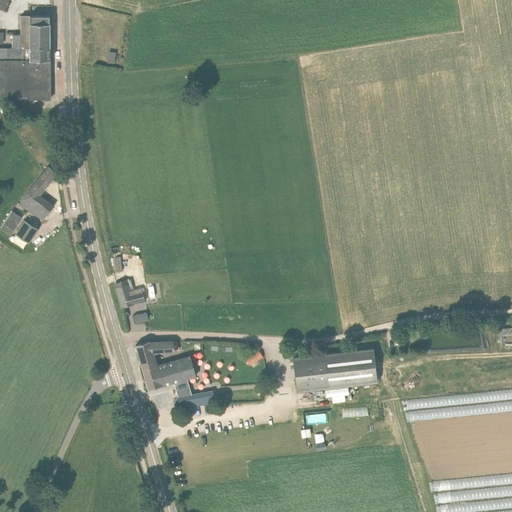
[(0,0),(0,9),(4,11),(8,0),(0,0)]
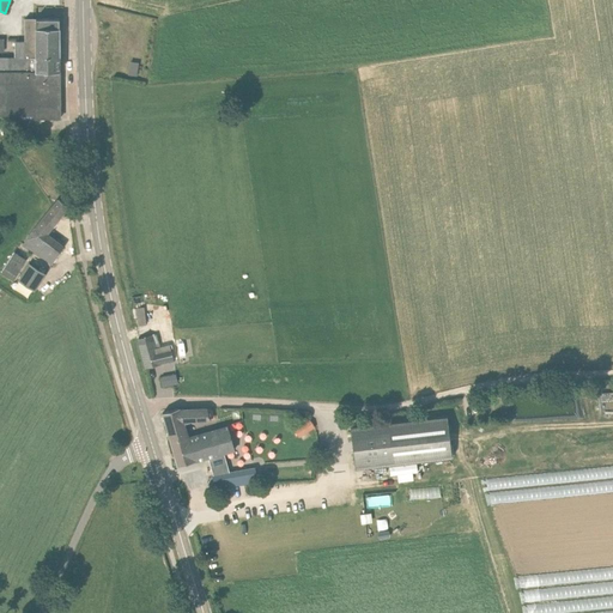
[(16,56),(59,56),(59,19),(24,19),(24,41),(16,42),(16,56)]
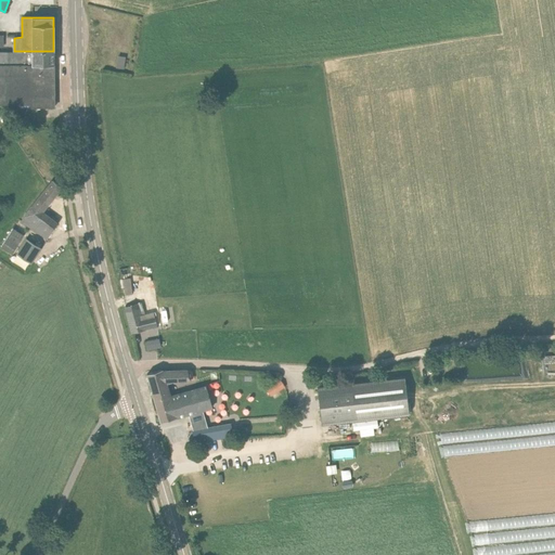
[(53,51),(14,51),(14,52),(0,51),(0,104),(7,104),(30,104),(30,107),(54,107),(53,65),(53,51)]
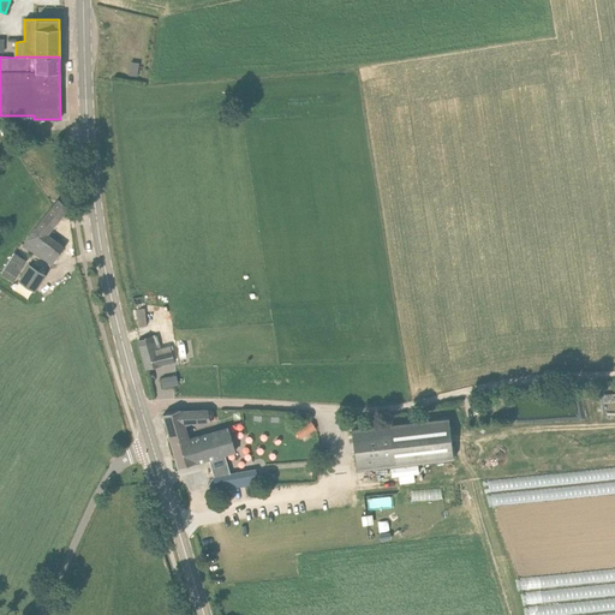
[(366,183),(374,180),(368,159),(362,161),(366,183)]
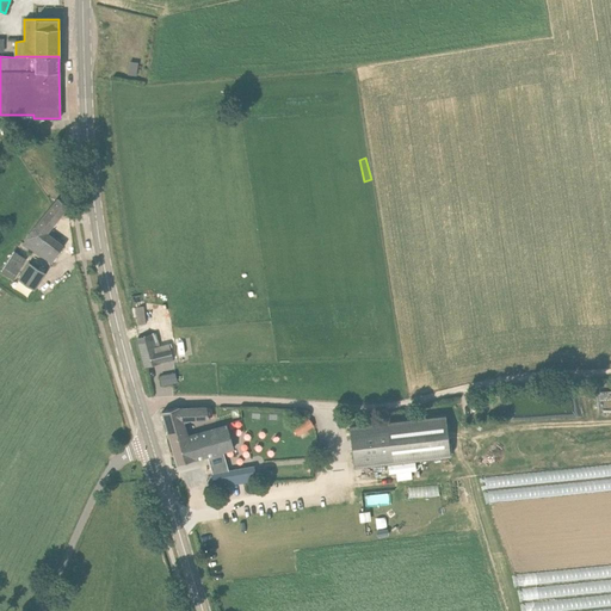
[(44,235),(67,207),(57,199),(30,235),(23,244),(51,263),(62,247),(44,235)]
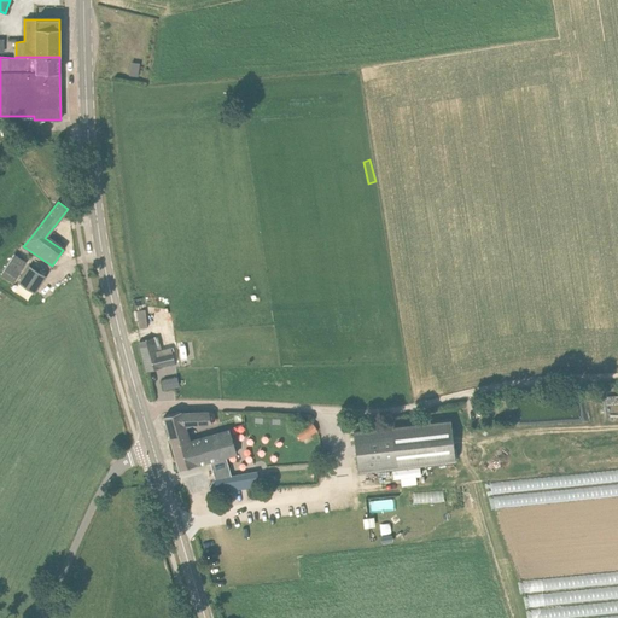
[(29,266),(18,283),(27,289),(35,293),(46,278),(38,272),(29,266)]
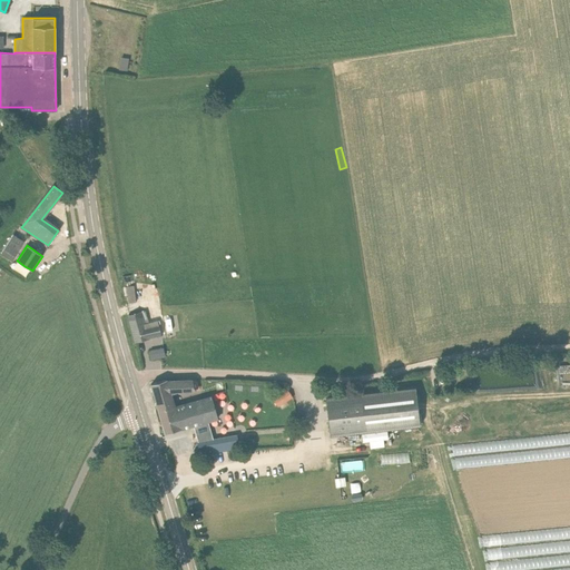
[(135,284),(127,285),(130,302),(137,301),(135,284)]
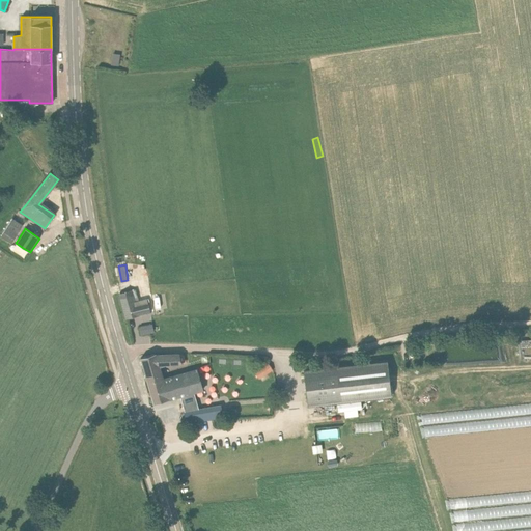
[(148,303),(135,306),(131,290),(119,294),(127,318),(137,315),(149,311),(148,303)]
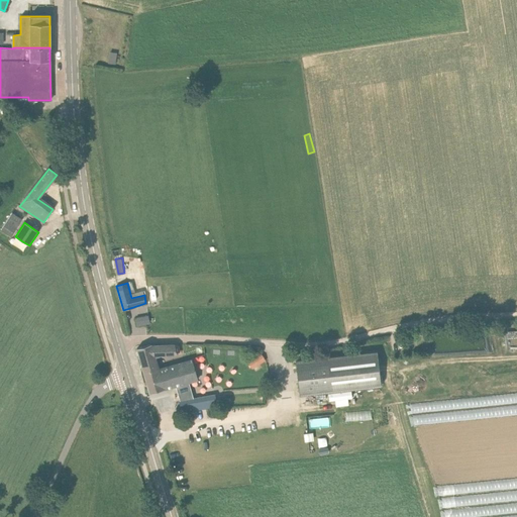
[(137,324),(150,323),(149,315),(136,315),(137,324)]
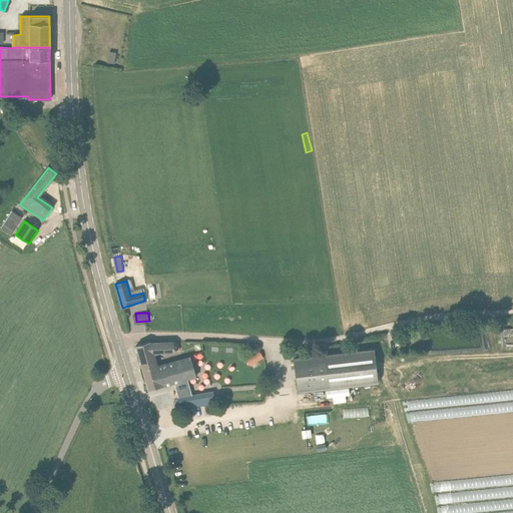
[(142,369),(156,365),(153,354),(161,353),(175,352),(179,351),(176,343),(173,343),(172,343),(150,344),(149,342),(135,346),(142,369)]
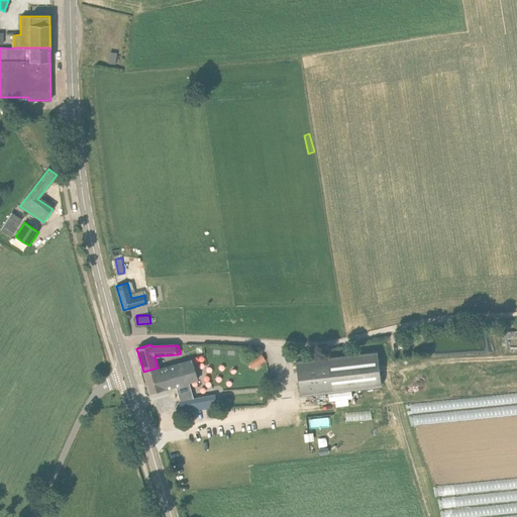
[(299,395),(381,386),(377,351),(296,362),(299,395)]
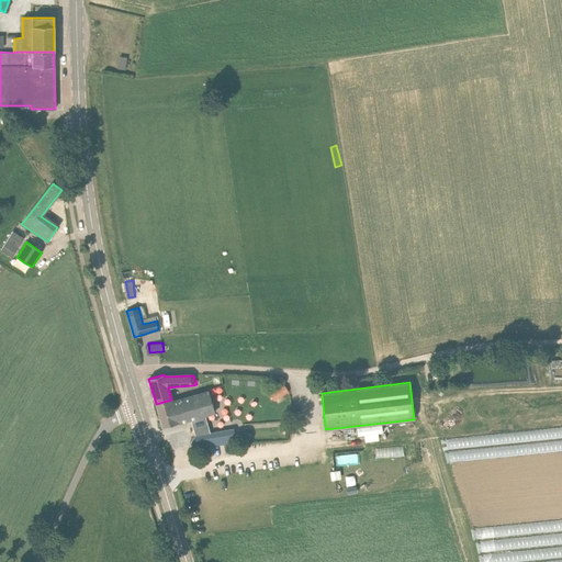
[(276,401),(291,392),(285,383),(271,392),(276,401)]
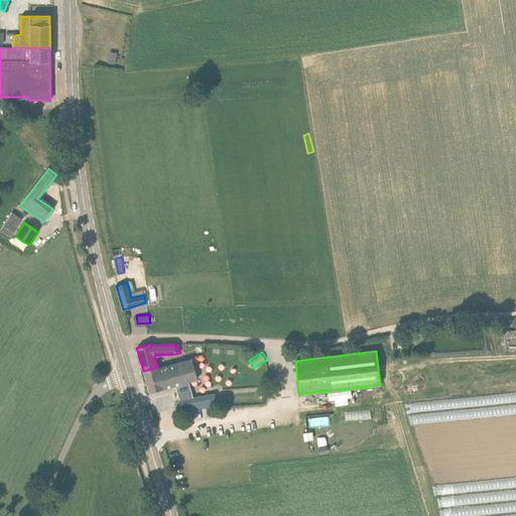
[(157,369),(157,367),(143,371),(149,392),(198,379),(191,359),(164,367),(165,367),(157,369)]
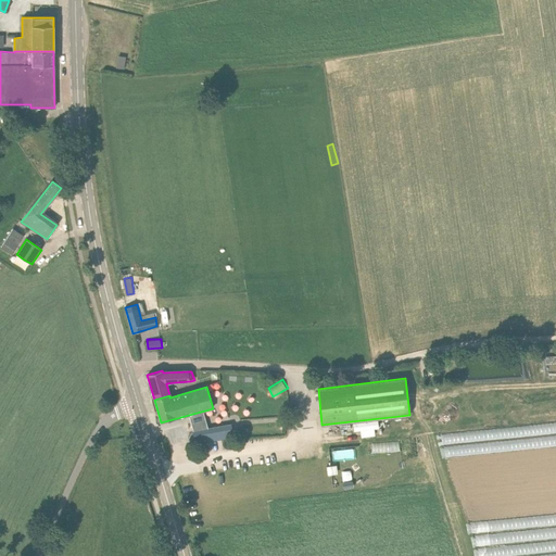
[(353,431),(378,428),(377,420),(353,424),(353,431)]
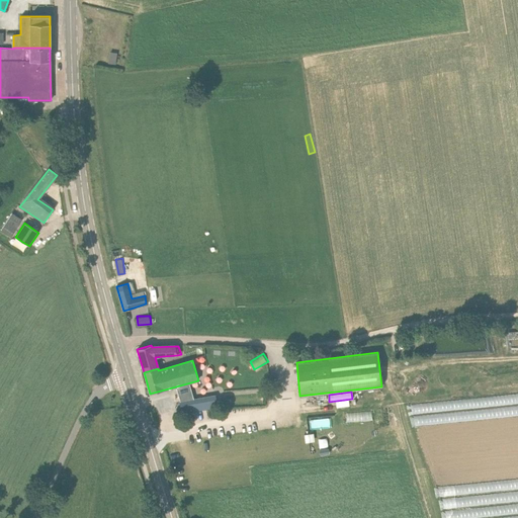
[(214,396),(180,402),(182,414),(217,408),(214,396)]
